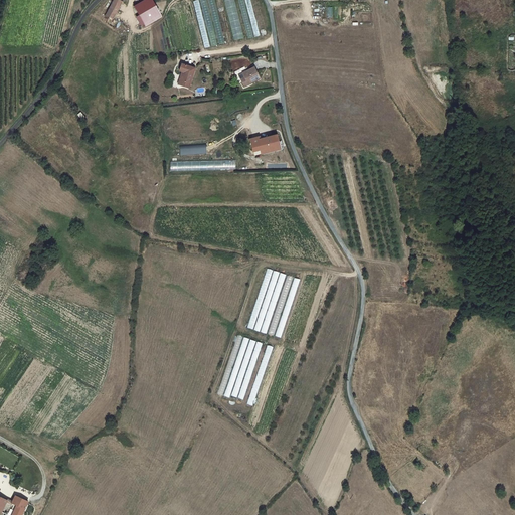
[(123,4),(115,0),(106,16),(114,20),(123,4)]
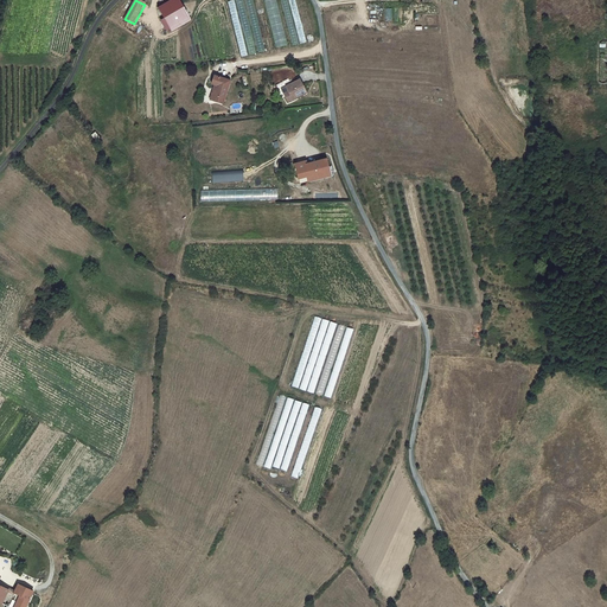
[(191,19),(179,0),(167,0),(158,6),(164,18),(171,30),(191,19)]
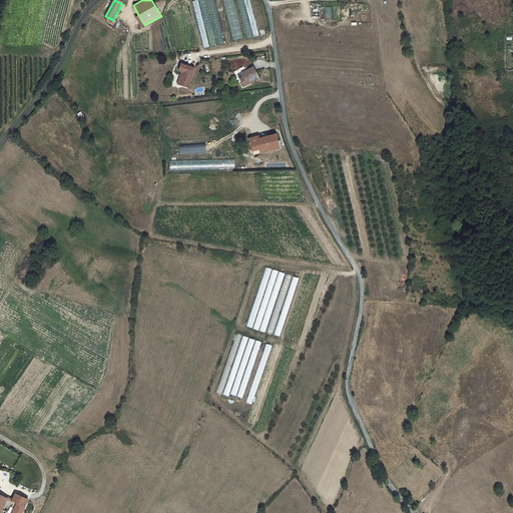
[(198,0),(192,2),(204,48),(209,47),(198,0)]
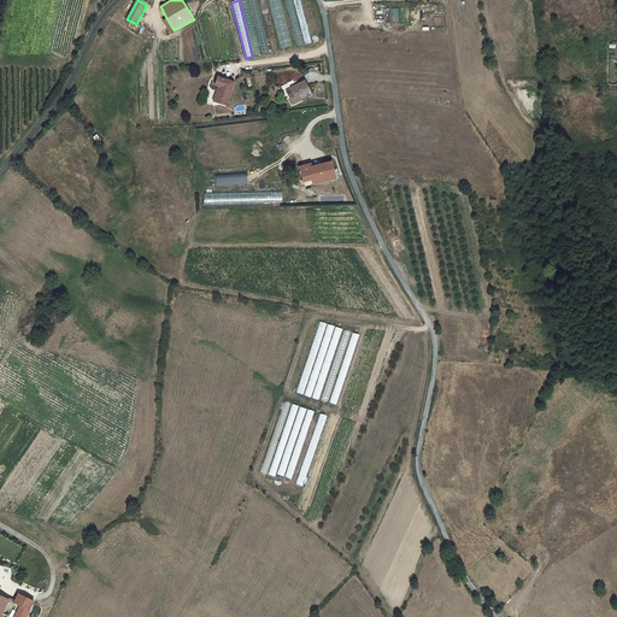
[(247,0),(240,0),(254,57),(260,54),(247,0)]
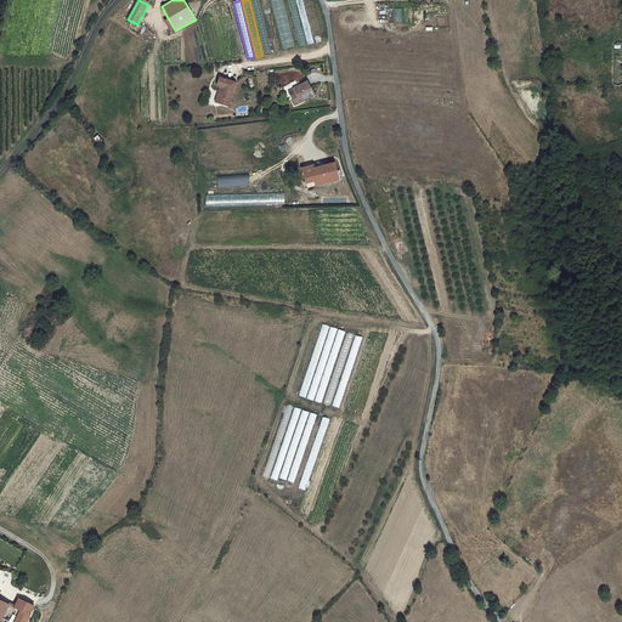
[(258,0),(250,0),(265,56),(272,54),(258,0)]
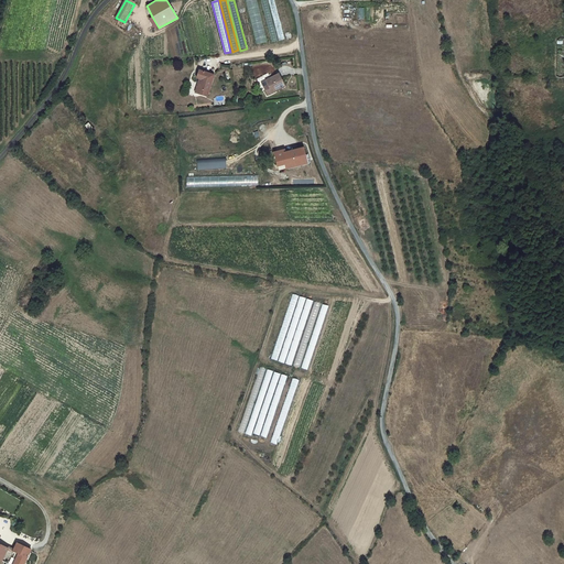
[(256,0),(246,0),(258,44),(268,41),(256,0)]
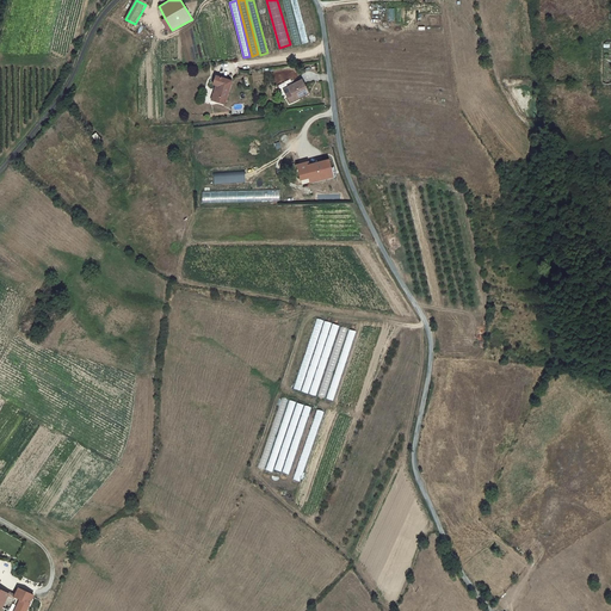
[(289,0),(283,0),(295,45),(301,44),(289,0)]
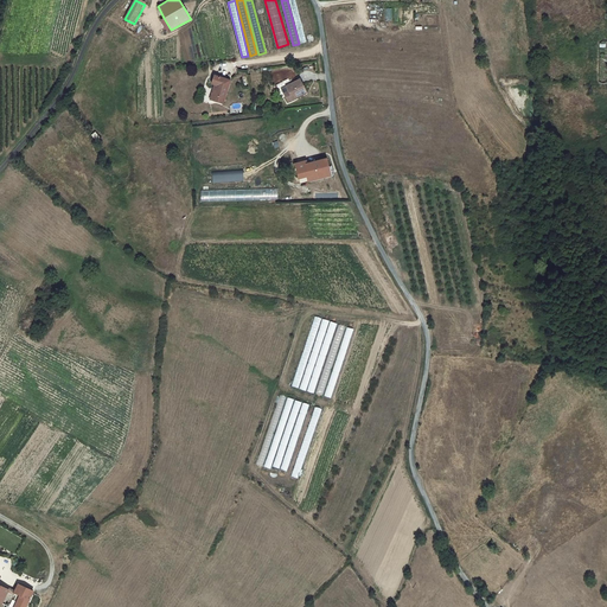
[(295,0),(288,0),(300,44),(307,42),(295,0)]
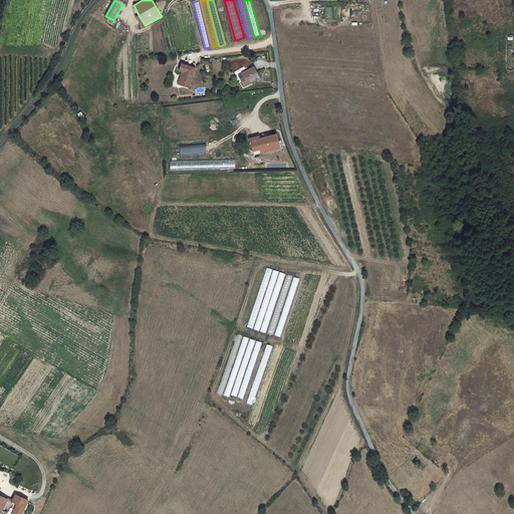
[(145,25),(139,15),(136,17),(142,27),(145,25)]
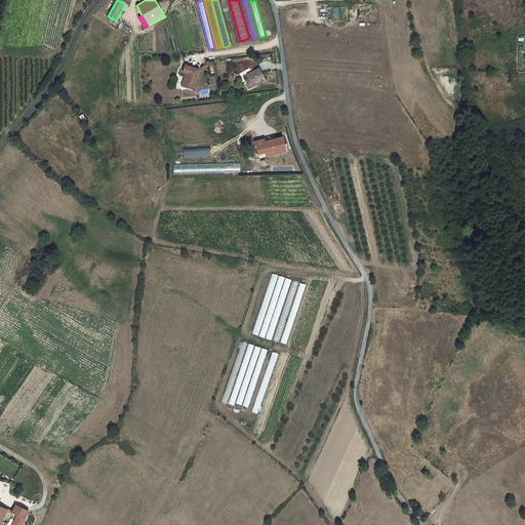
[(185,88),(193,90),(199,71),(186,67),(184,74),(188,75),(185,88)]
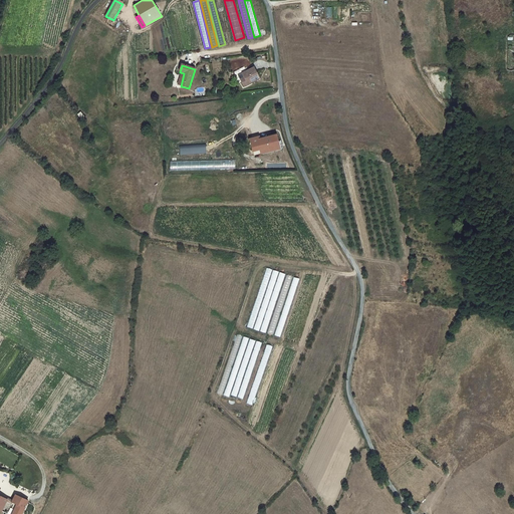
[(241,74),(244,78),(246,81),(242,83),(244,87),(260,79),(254,67),(241,74)]
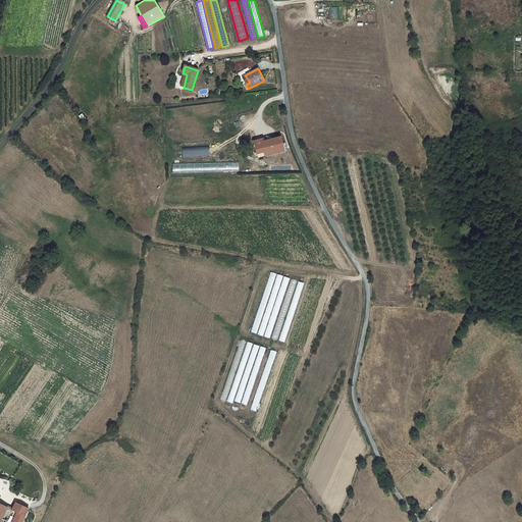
[(264,139),(255,141),(258,153),(271,150),(272,154),(284,151),(281,137),(265,141),(264,139)]
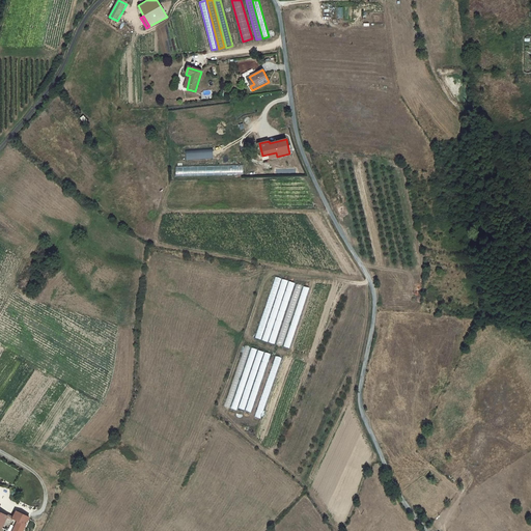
[(213,148),(186,150),(186,161),(214,159),(213,154),(213,148)]
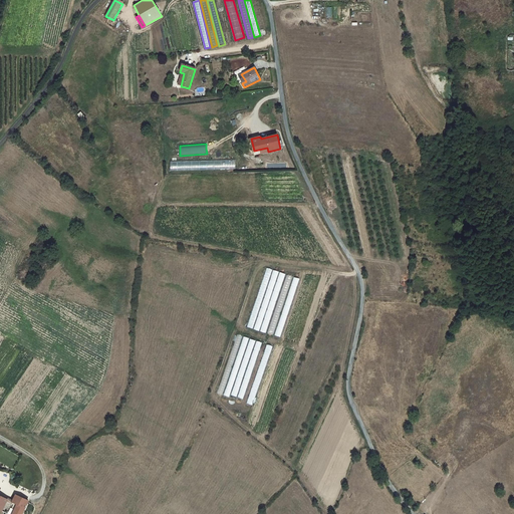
[(170,161),(171,171),(235,169),(235,160),(170,161)]
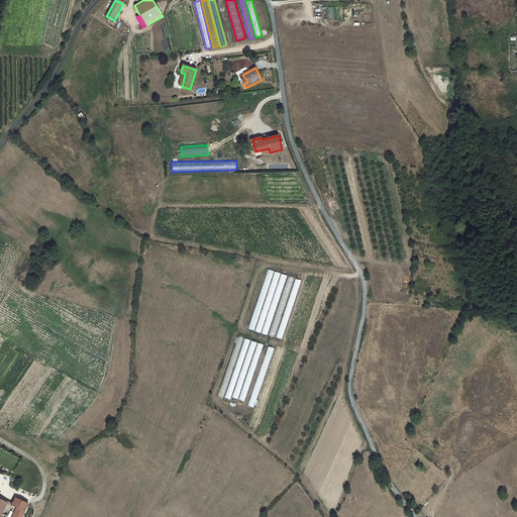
[(274,272),(269,270),(248,329),(254,330),(274,272)]
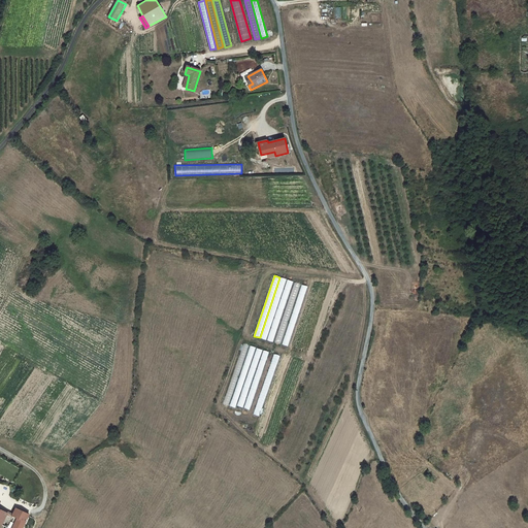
[(287,279),(281,277),(261,338),(266,340),(287,279)]
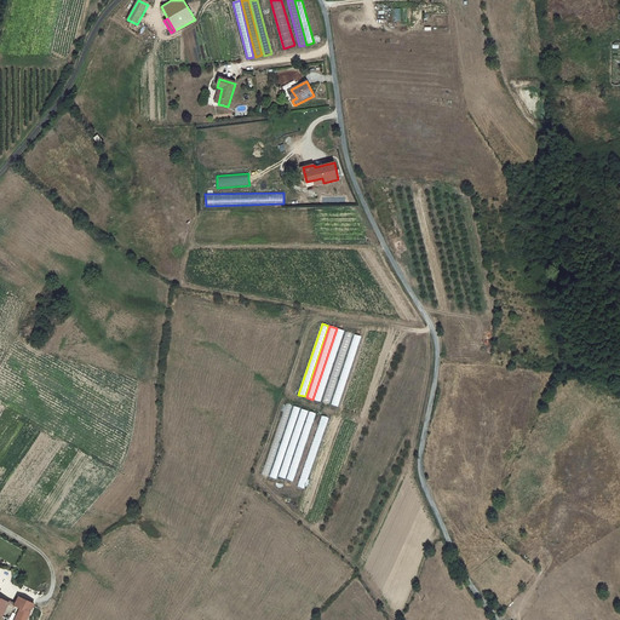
[(344,331),(338,328),(314,400),(320,402),(344,331)]
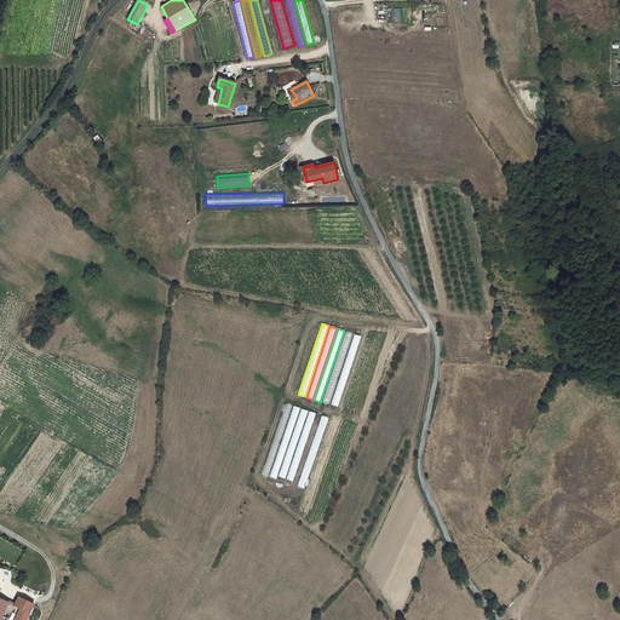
[(352,334),(346,332),(323,401),(329,403),(352,334)]
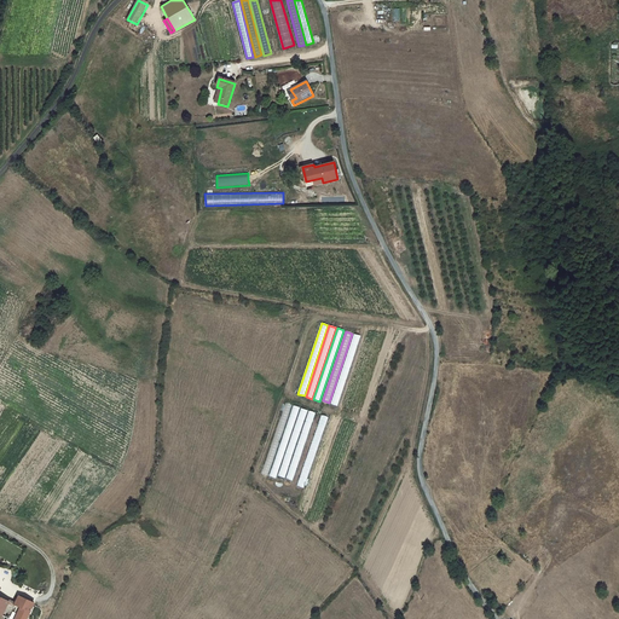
[(360,336),(354,334),(331,404),(337,405),(360,336)]
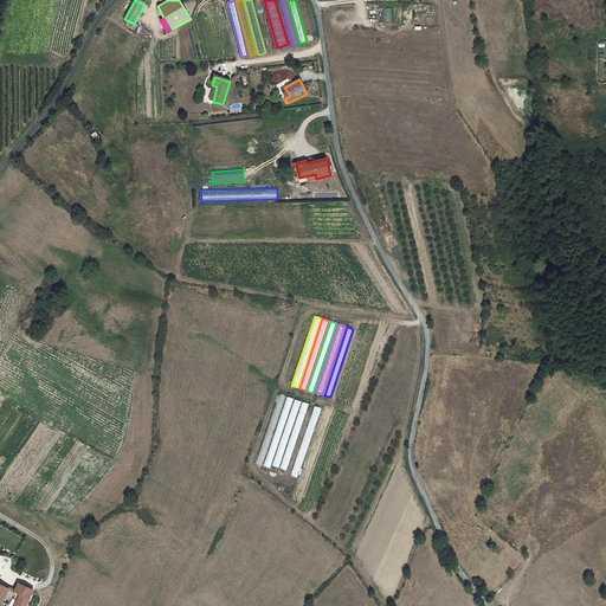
[(281,395),(256,463),(260,465),(285,397),(281,395)]
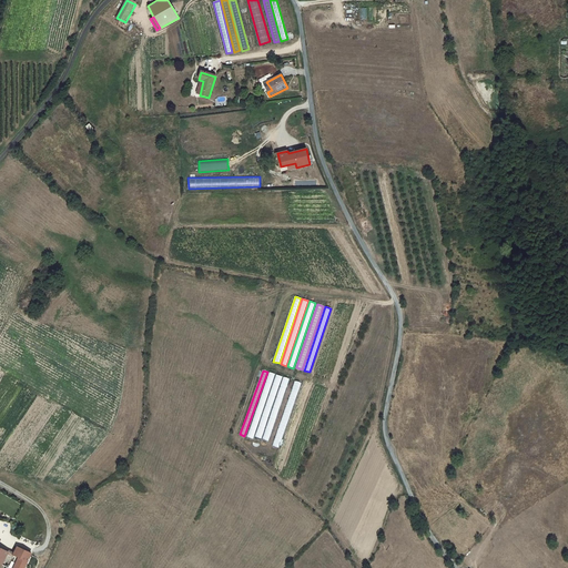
[(253,438),(275,374),(270,372),(247,436),(253,438)]
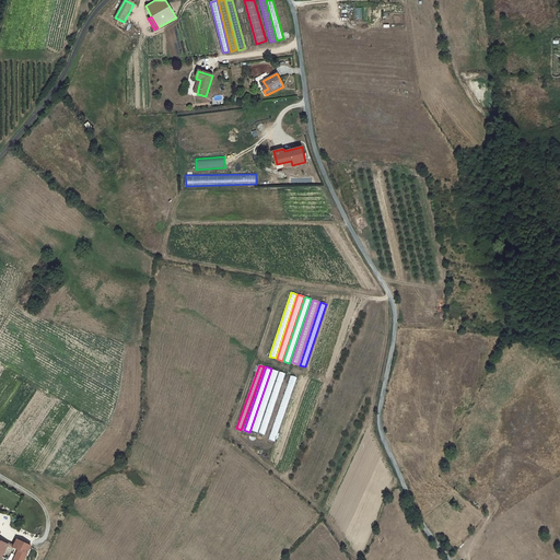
[(257,432),(279,372),(272,370),(252,430),(257,432)]
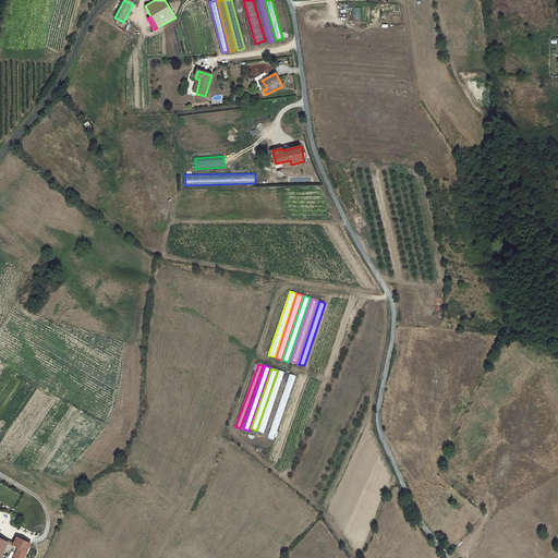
[(279,371),(258,431),(263,433),(283,373),(279,371)]
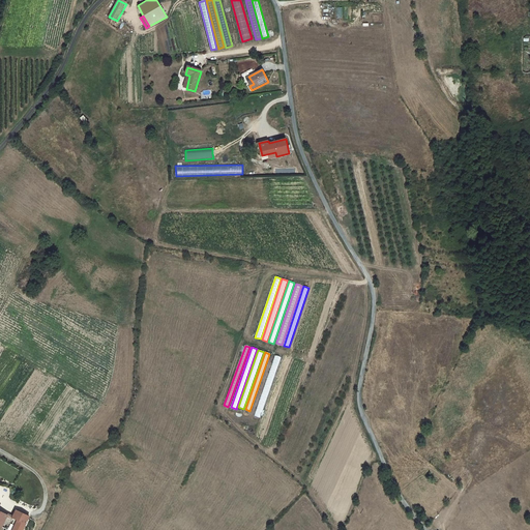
[(254,416),(260,418),(281,358),(275,356),(254,416)]
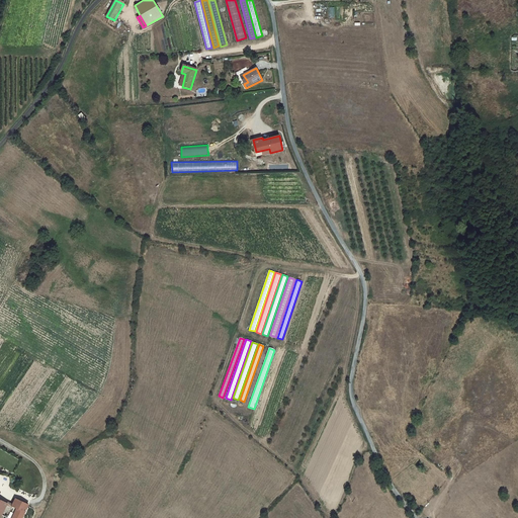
[(15,497),(11,504),(16,508),(14,513),(21,517),(28,504),(15,497)]
